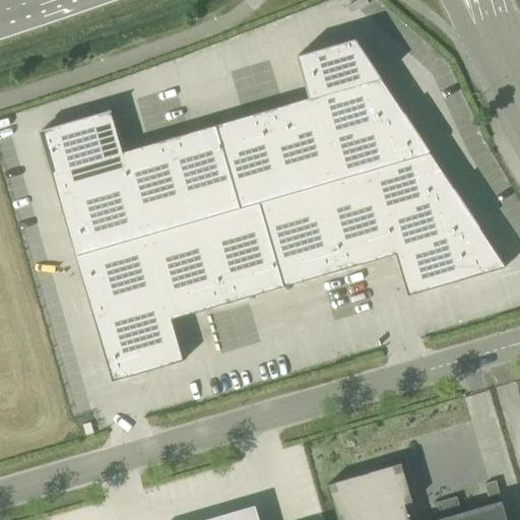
[(40,131),(113,382),(185,361),(173,319),(396,254),(408,296),(507,267),(356,39),(298,56),(310,98),(124,151),(112,110),(40,131)]
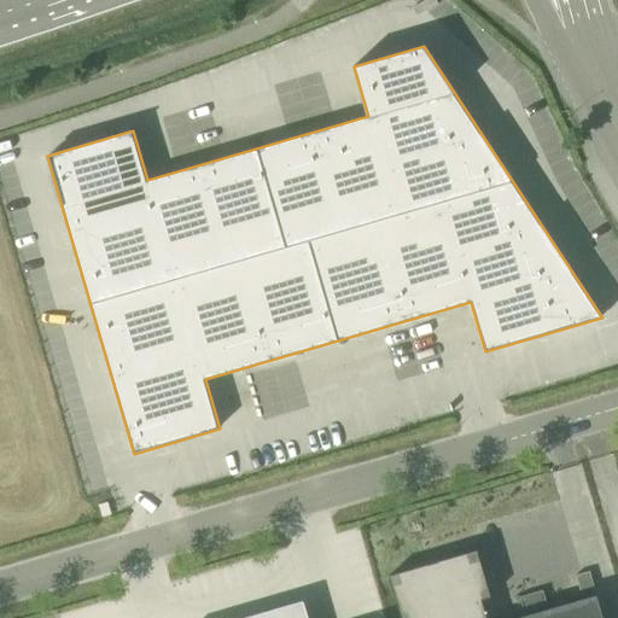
[(487,617),(482,599),(491,596),(477,549),(389,576),(401,617),(602,617),(596,595),(516,617),(487,617)]
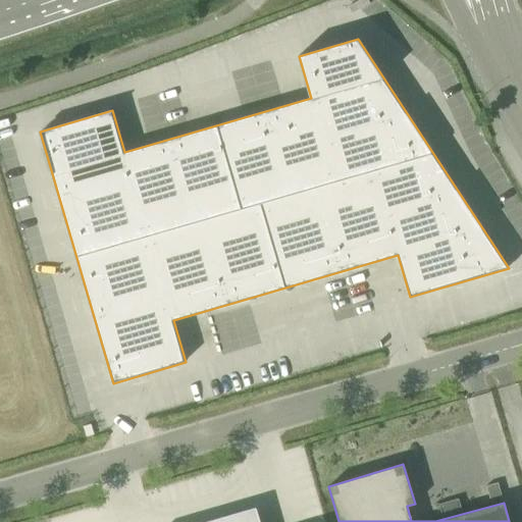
[(491,502),(503,499),(499,483),(486,486),(491,502)]
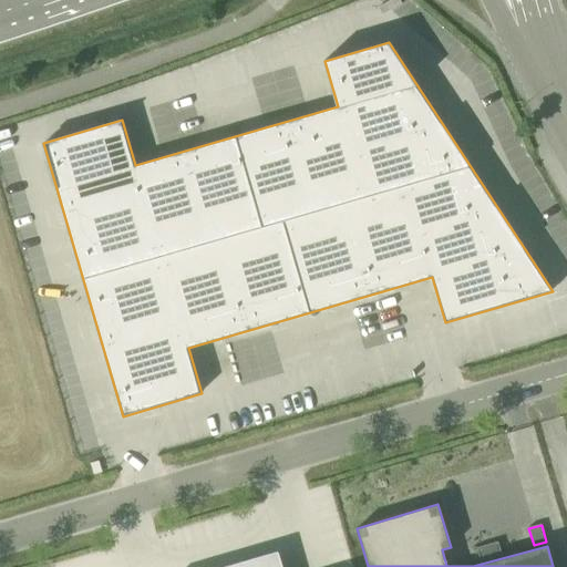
[(481,560),(502,555),(498,542),(476,547),(481,560)]
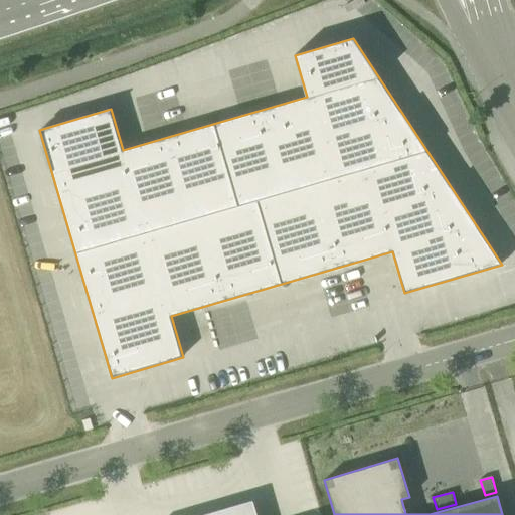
[(253,514),(250,504),(233,509),(233,508),(212,514),(253,514)]
